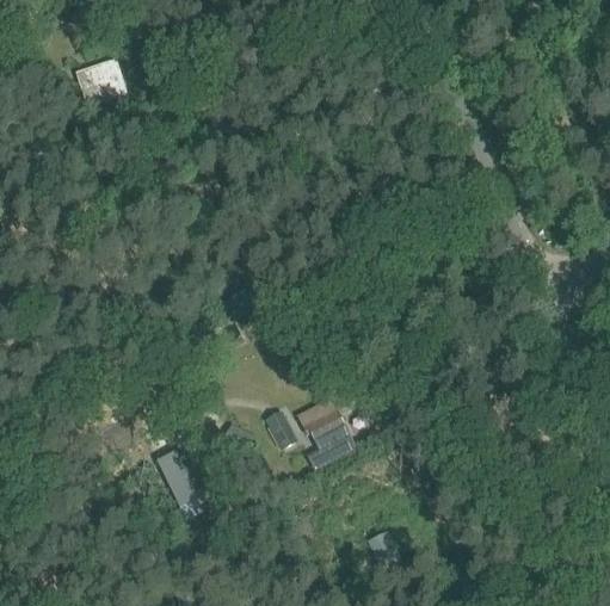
[(74,70),(85,105),(127,91),(115,57),(74,70)]
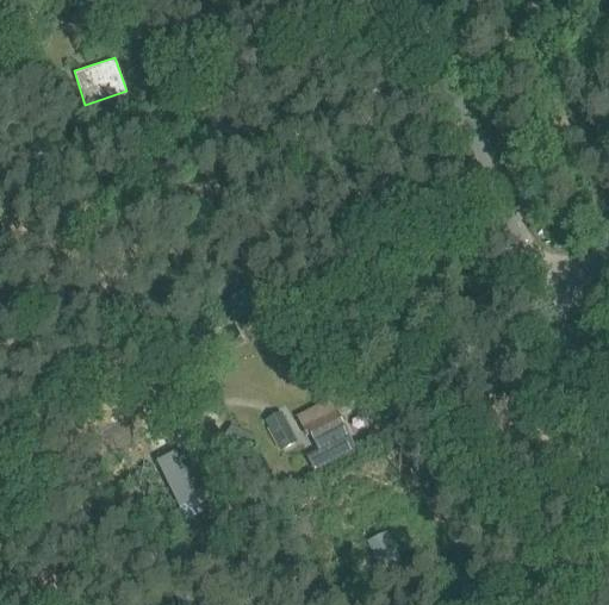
[(335,410),(303,426),(304,431),(309,429),(318,448),(308,454),(312,465),(353,444),(335,410)]
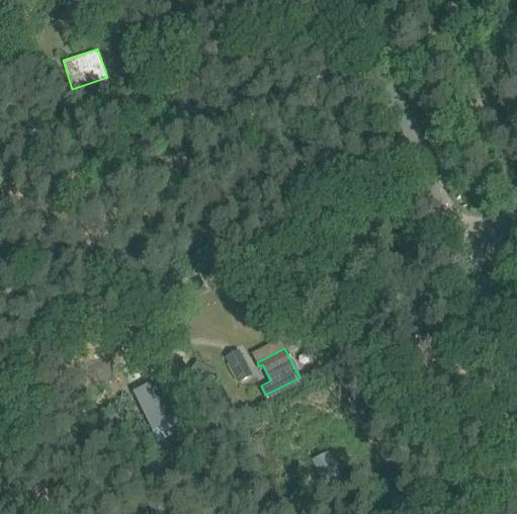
[(250,371),(239,351),(231,356),(242,376),(250,371)]
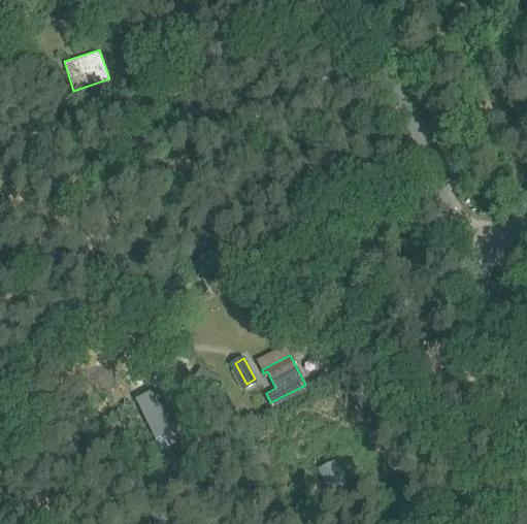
[(189,383),(171,390),(183,416),(200,408),(189,383)]
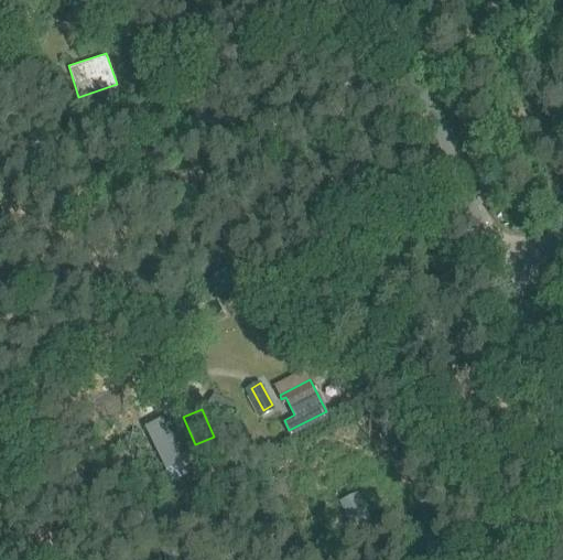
[(284,481),(274,483),(281,506),(290,504),(284,481)]
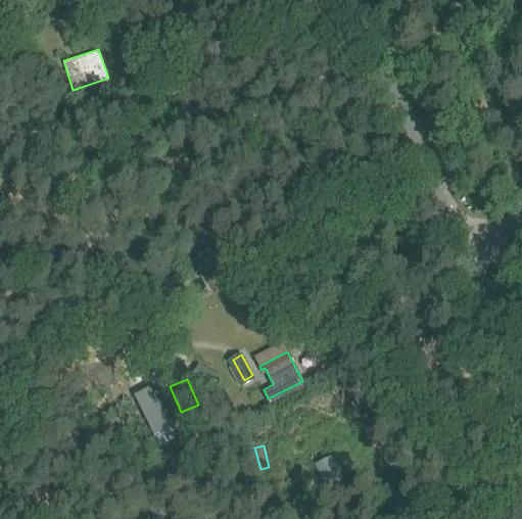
[(191,446),(176,453),(181,464),(195,459),(191,446)]
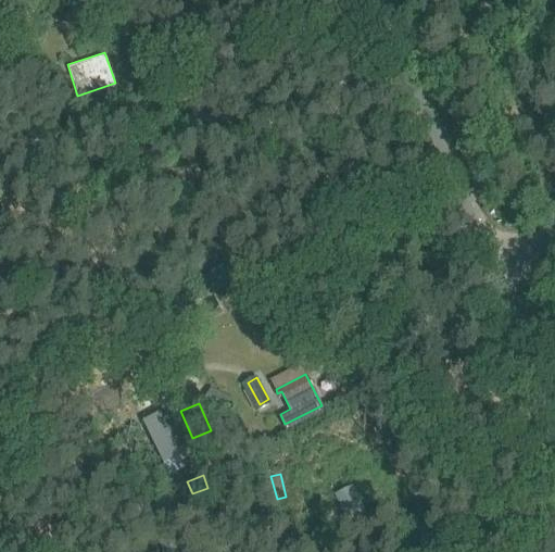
[(336,491),(347,515),(350,523),(366,516),(351,485),(336,491)]
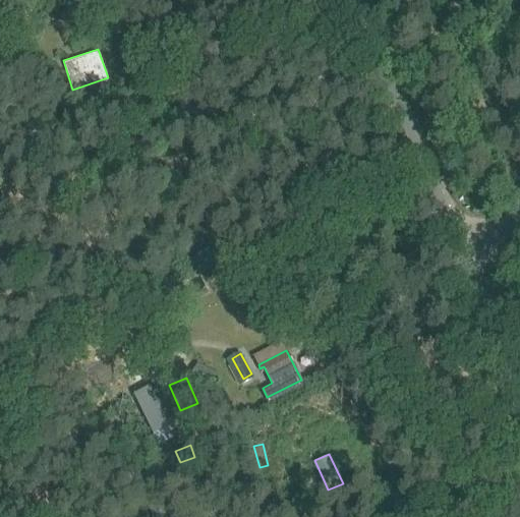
[(166,516),(162,500),(150,503),(154,516),(166,516)]
